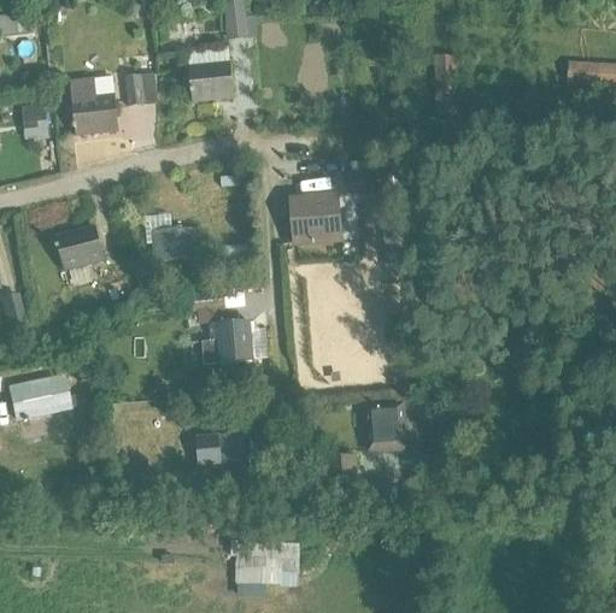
[(141,6),(129,0),(123,0),(118,11),(134,19),(141,6)]
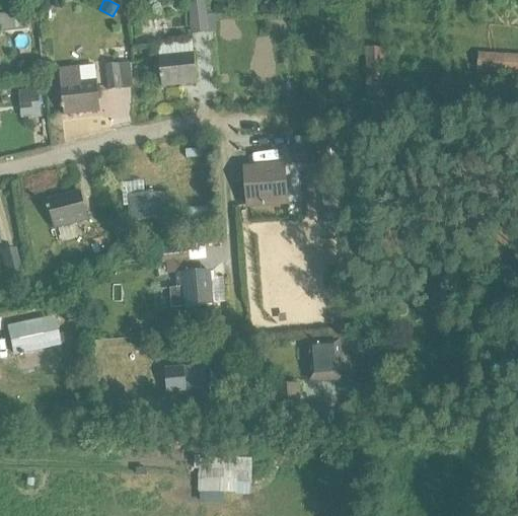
[(190,0),(190,2),(188,2),(191,32),(208,30),(204,0),(203,0),(190,0)]
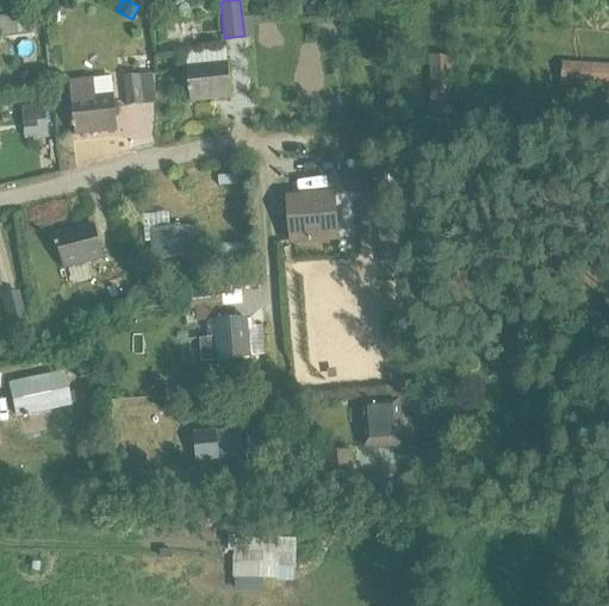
[(31,11),(0,14),(0,31),(32,27),(31,11)]
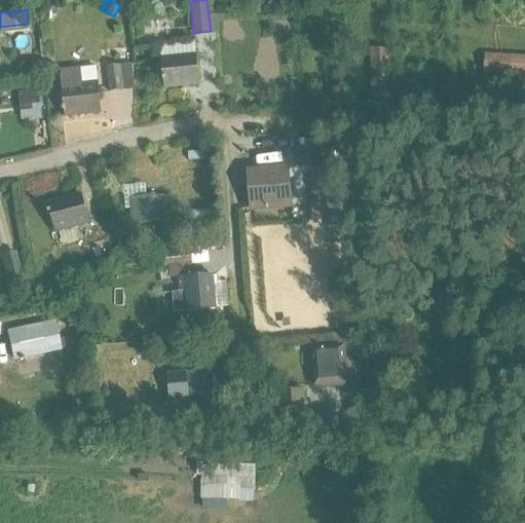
[(198,83),(194,40),(159,43),(163,86),(198,83)]
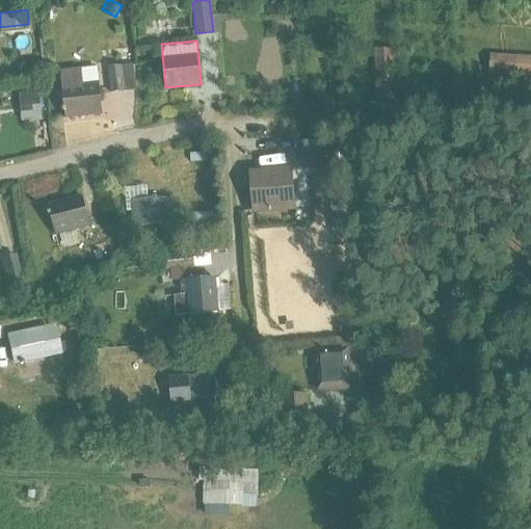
[(373,48),(374,99),(394,98),(393,48),(373,48)]
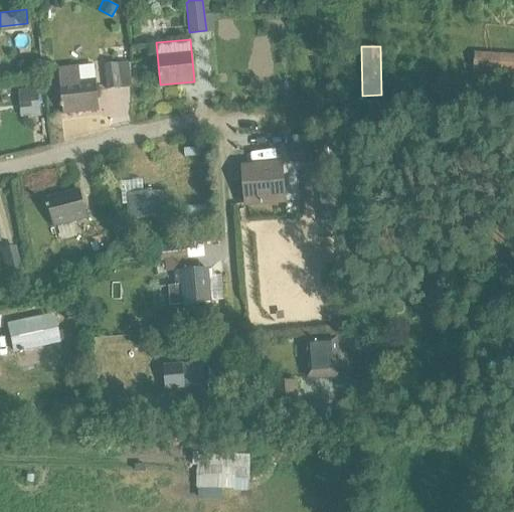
[(472,79),(513,81),(513,52),(474,51),(472,79)]
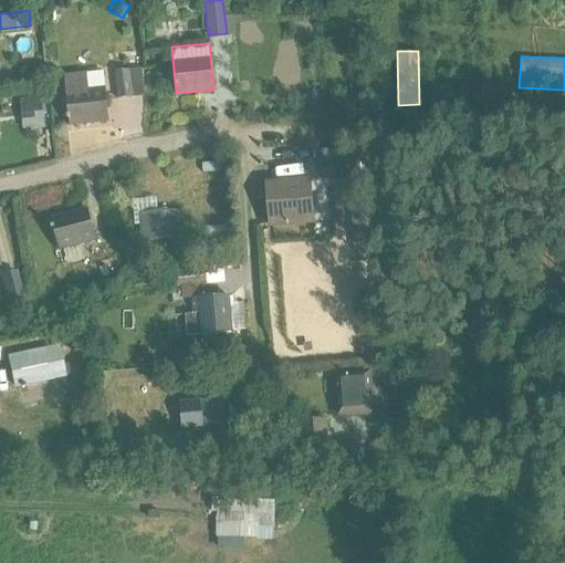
[(144,95),(140,66),(114,70),(117,97),(144,95)]
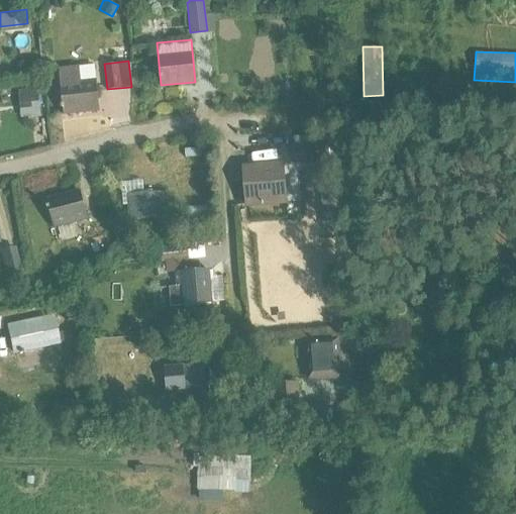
[(99,109),(94,64),(58,68),(63,113),(99,109)]
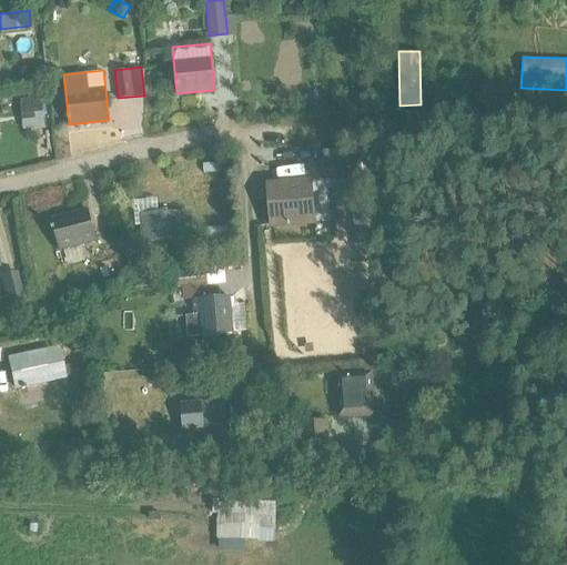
[(43,127),(41,96),(20,98),(22,129),(43,127)]
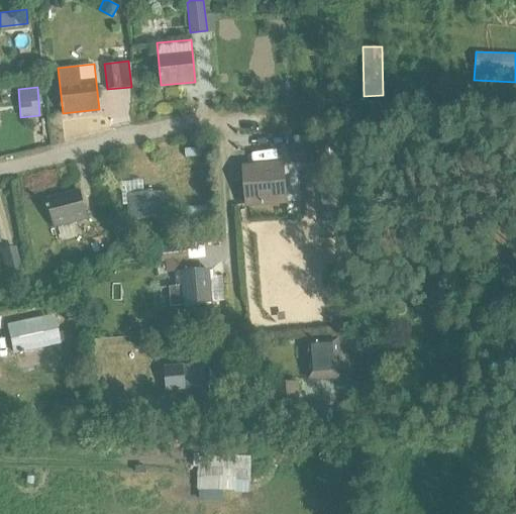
[(324,160),(323,141),(293,143),(293,162),(324,160)]
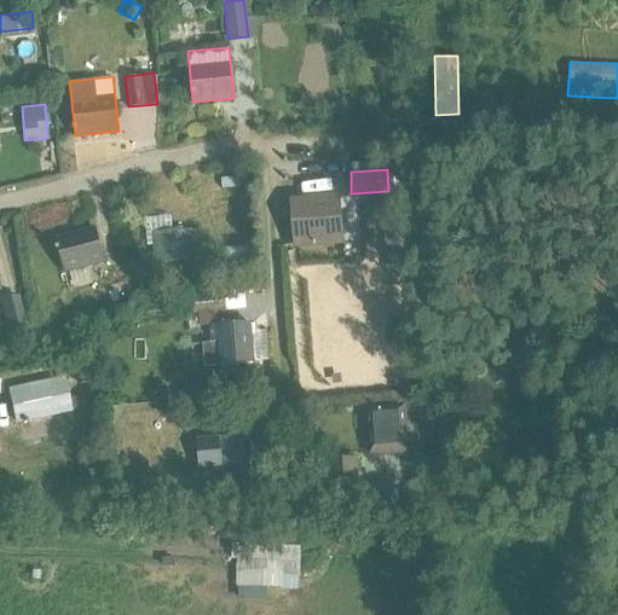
[(227,170),(208,172),(208,184),(227,184),(227,170)]
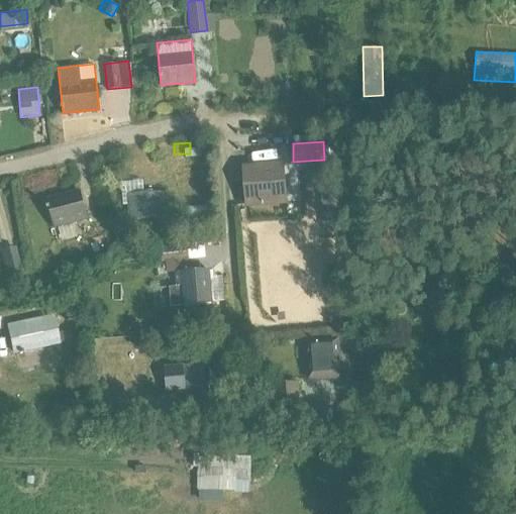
[(266,147),(239,149),(241,161),(267,159),(266,147)]
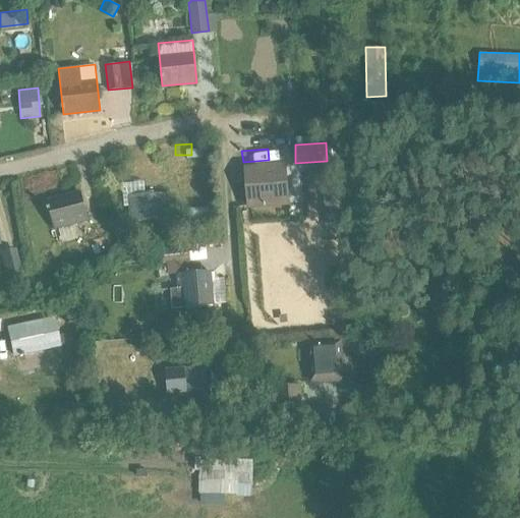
[(249,205),(289,202),(285,167),(246,170),(249,205)]
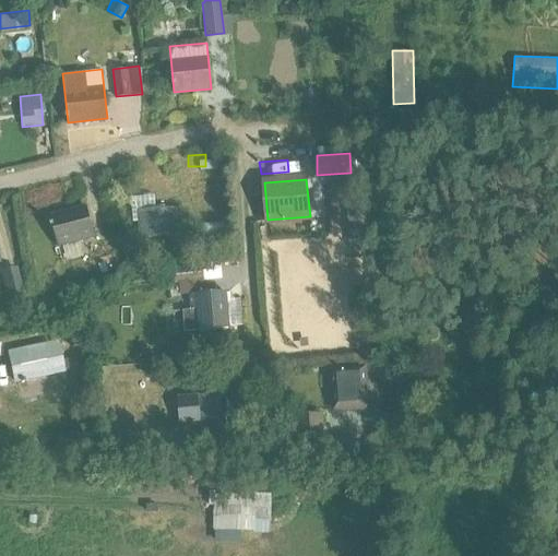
[(132,221),(139,220),(139,211),(164,209),(164,206),(164,204),(154,205),(153,194),(130,196),(132,221)]
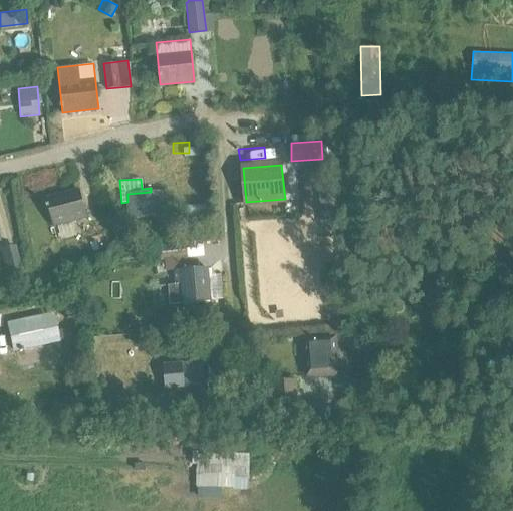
[(341,183),(316,185),(319,223),(344,221),(341,183)]
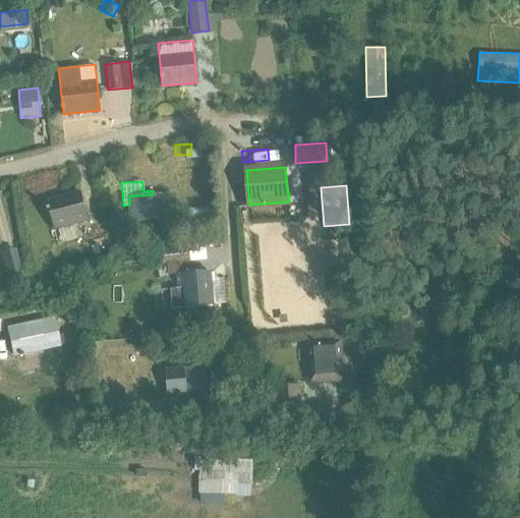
[(46,202),(54,230),(73,224),(88,221),(80,192),(46,202)]
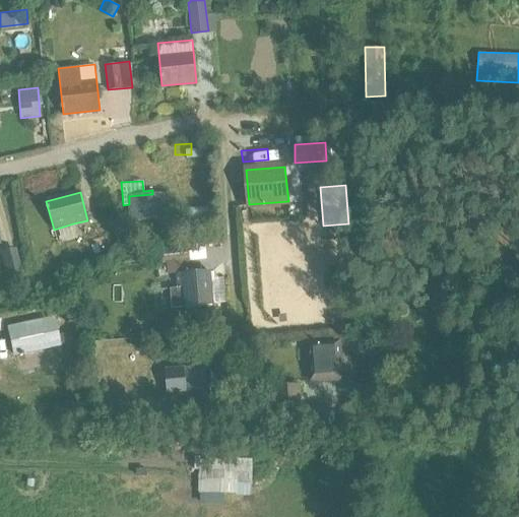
[(129,204),(131,220),(169,217),(167,193),(152,194),(129,196),(129,204)]
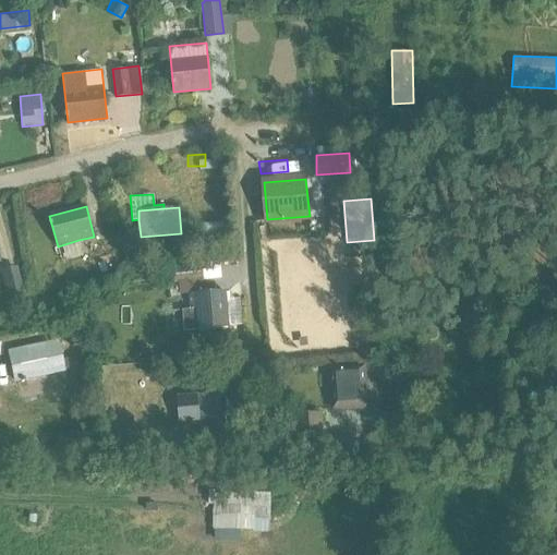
[(79,240),(58,246),(62,261),(83,255),(79,240)]
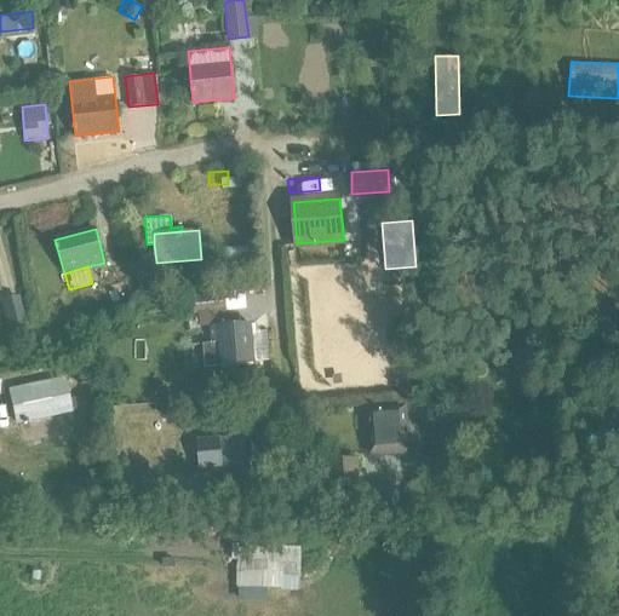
[(201,283),(234,281),(233,268),(200,270),(201,283)]
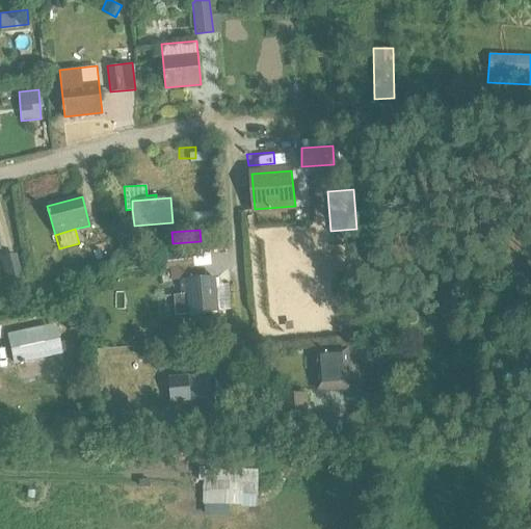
[(192,250),(164,254),(166,269),(193,266),(192,250)]
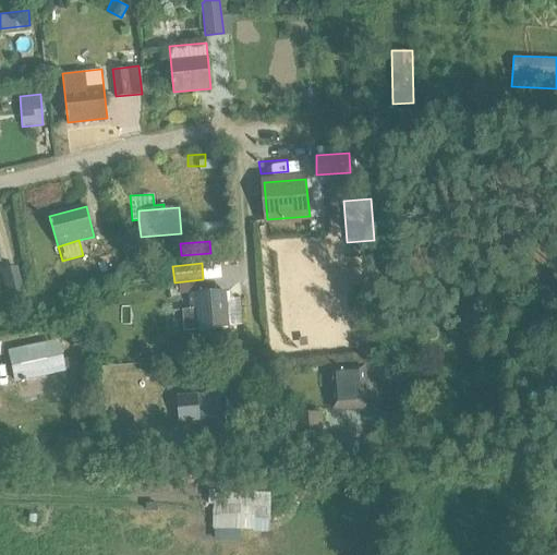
[(0,275),(5,294),(22,291),(15,265),(0,269),(0,275)]
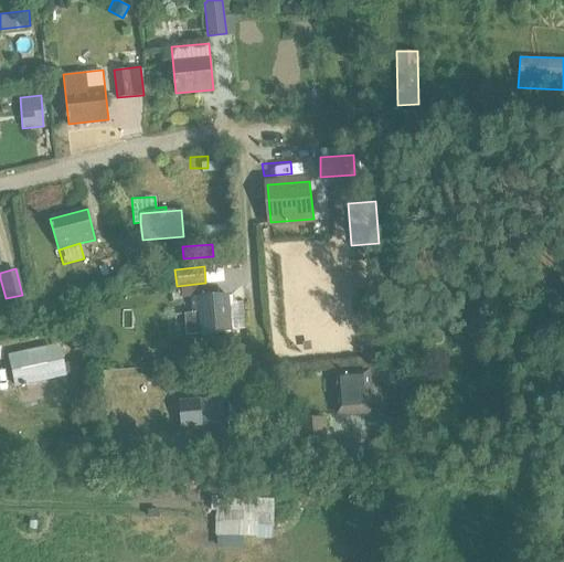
[(203,283),(181,285),(182,297),(190,297),(205,296),(203,283)]
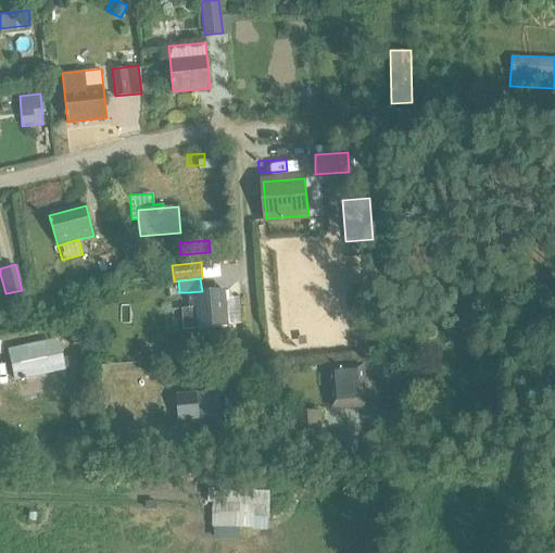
[(202,291),(187,292),(188,308),(181,308),(183,329),(226,326),(224,289),(202,291)]
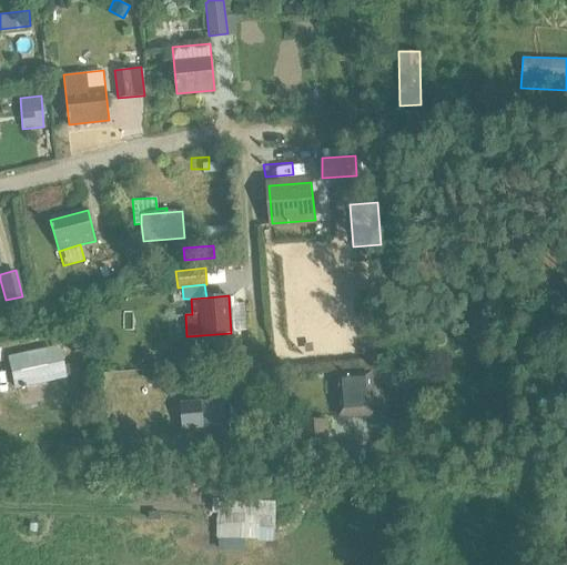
[(40,324),(57,321),(56,309),(38,312),(40,324)]
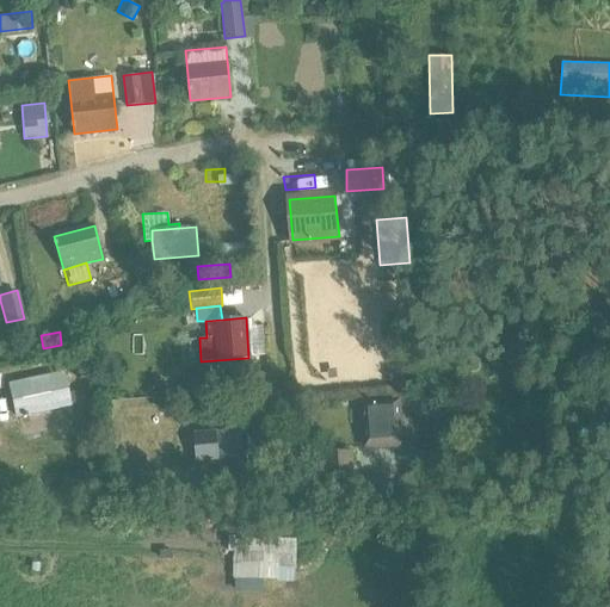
[(213,378),(195,378),(196,392),(214,391),(214,394),(247,391),(246,372),(213,375),(213,378)]
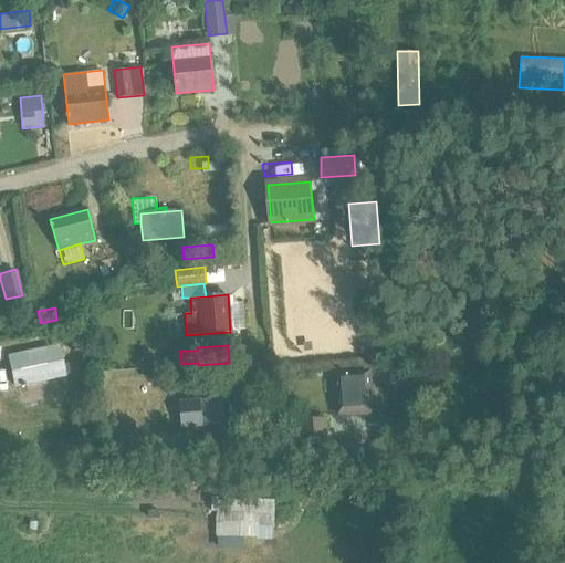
[(69,372),(65,362),(61,363),(58,346),(53,347),(8,357),(13,385),(63,374),(69,372)]
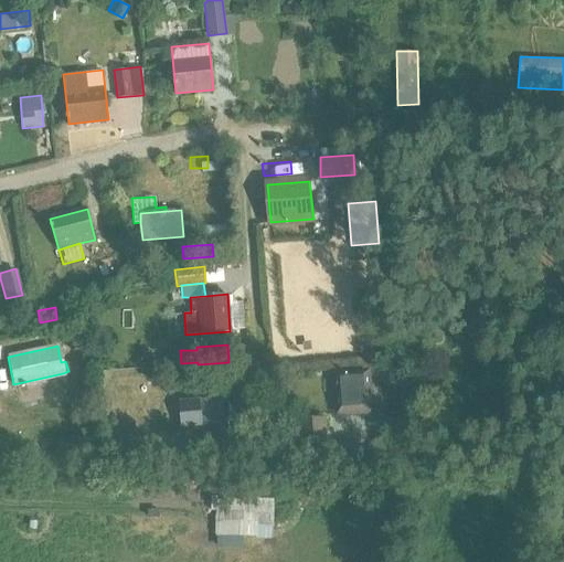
[(339,415),(373,413),(370,372),(336,374),(339,415)]
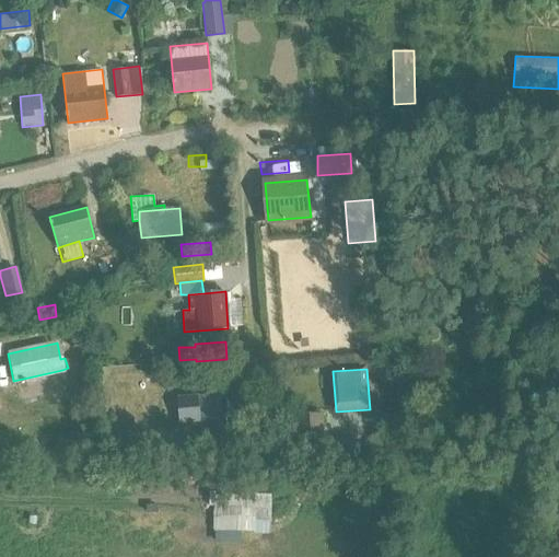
[(209,422),(209,393),(167,393),(167,421),(209,422)]
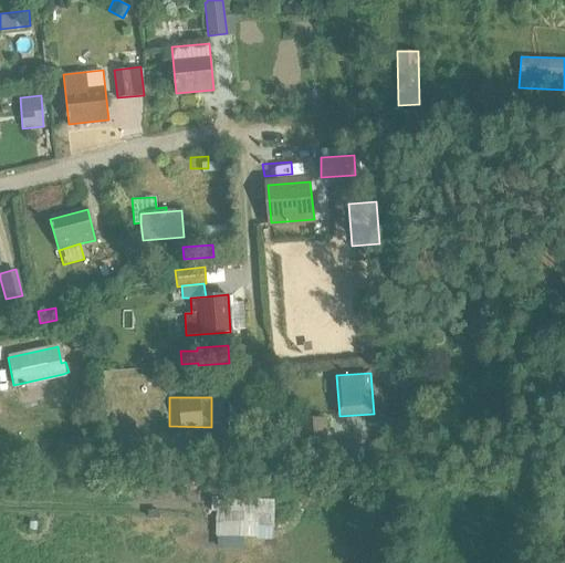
[(301,448),(291,448),(291,449),(272,450),(273,462),(292,461),(292,462),(328,461),(326,417),(299,419),(301,448)]
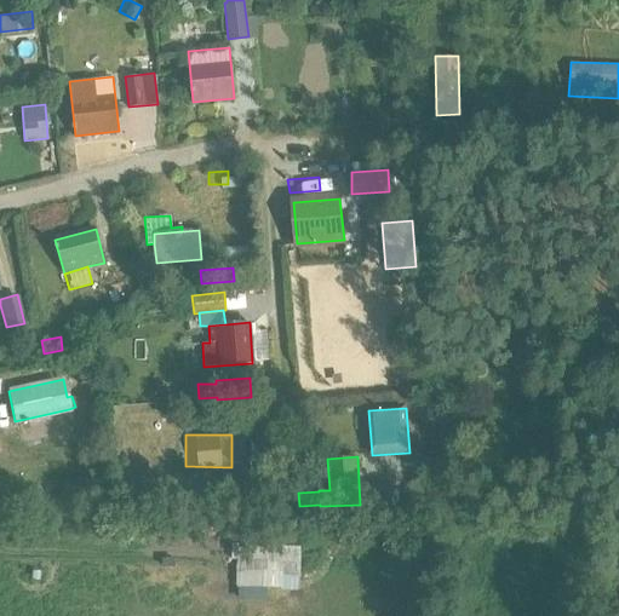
[(231,542),(231,558),(236,558),(236,586),(238,586),(238,599),(265,600),(265,587),(281,587),(282,575),(299,575),(299,545),(282,543),(282,540),(248,539),(248,543),(231,542)]
